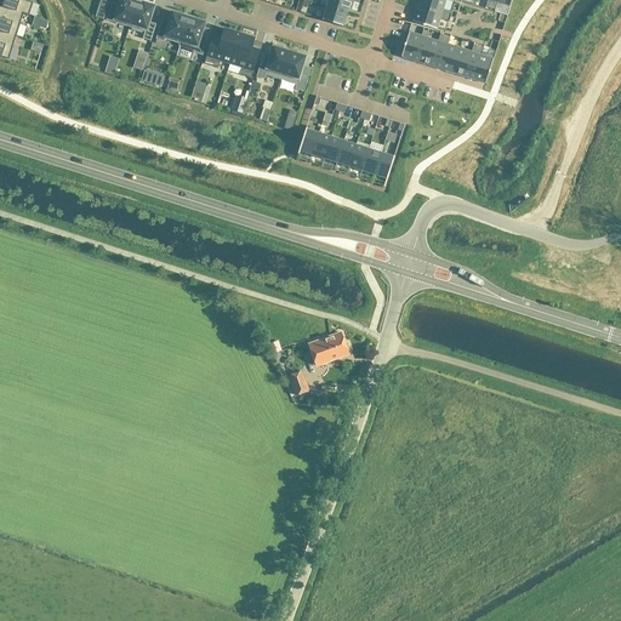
[(23,13),(23,15),(28,16),(33,4),(27,1),(27,0),(4,0),(3,6),(1,7),(23,13)]
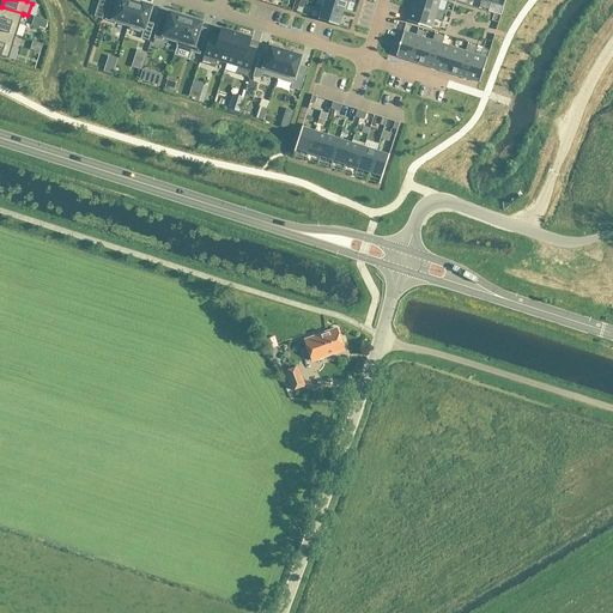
[(127,28),(135,2),(129,1),(129,0),(117,0),(116,6),(110,4),(104,20),(127,28)]
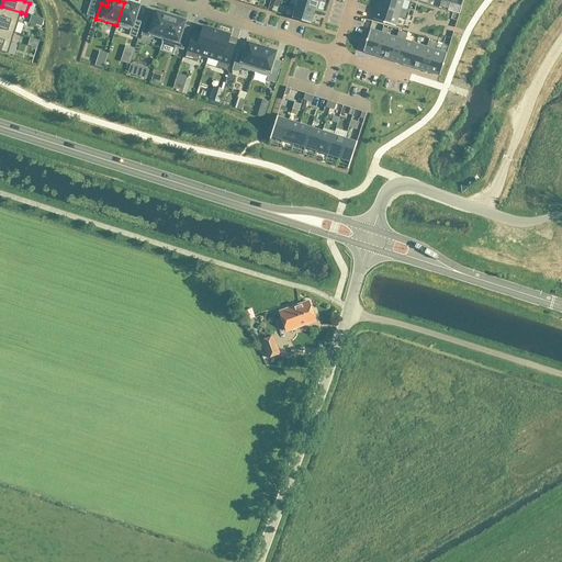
[(296,0),(295,8),(313,13),(315,8),(317,3),(316,3),(317,1),(312,0),(296,0)]
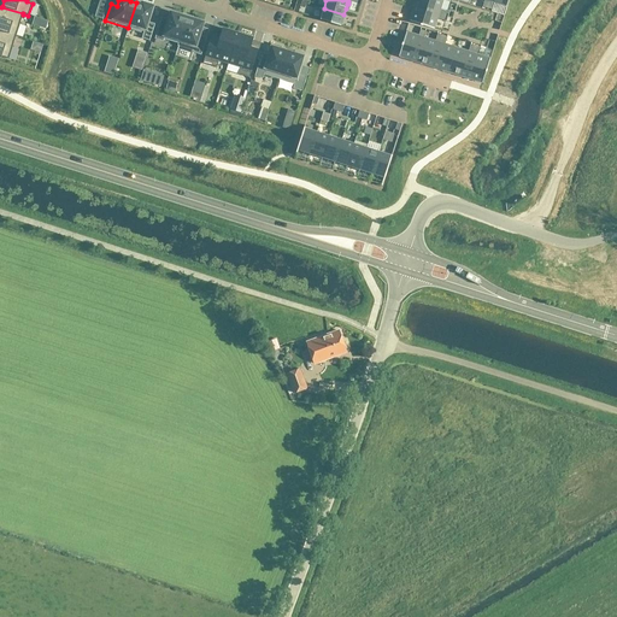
[(415,0),(413,6),(446,17),(447,12),(440,10),(442,0),(415,0)]
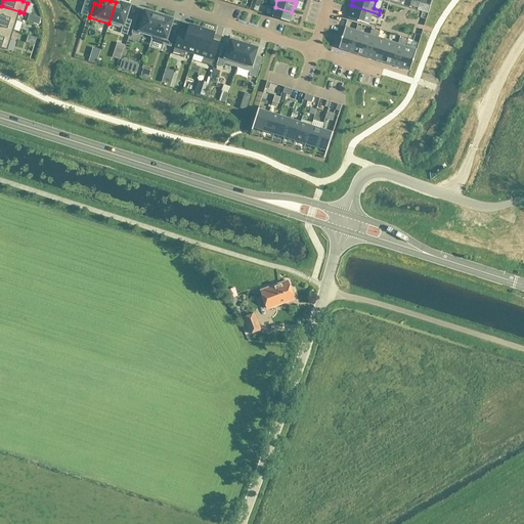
[(416,0),(413,8),(418,9),(420,3),(430,6),(431,0),(416,0)]
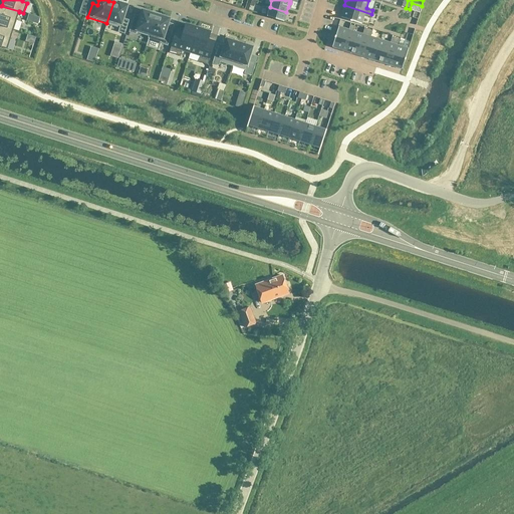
[(113,2),(106,23),(119,27),(117,32),(124,35),(129,21),(122,19),(127,6),(118,3),(117,4),(113,2)]
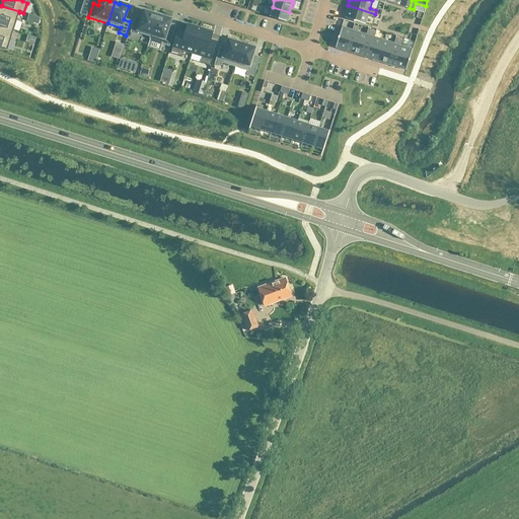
[(0,26),(13,30),(19,12),(19,11),(1,6),(2,5),(0,4),(0,26)]
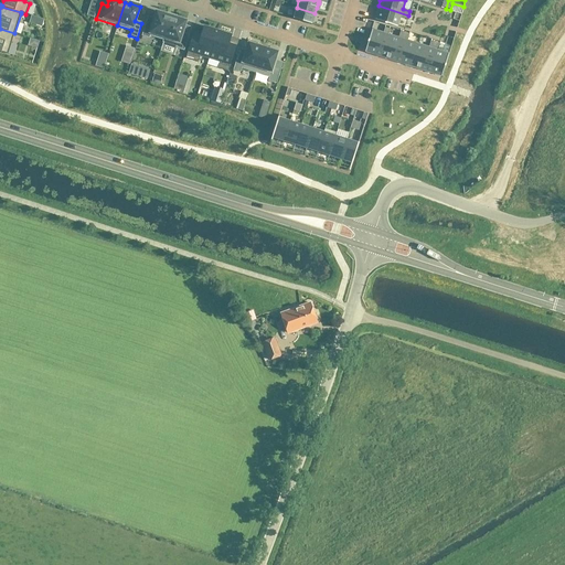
[(379,6),(374,20),(384,23),(386,24),(397,28),(400,18),(406,20),(408,16),(379,6)]
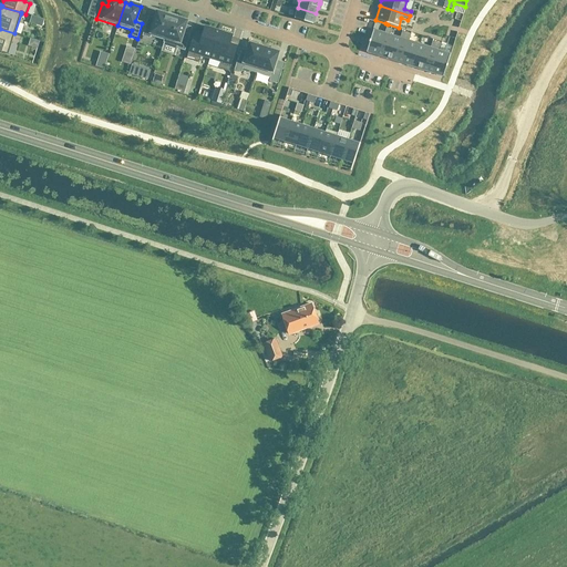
[(294,19),(312,24),(316,13),(298,8),(294,19)]
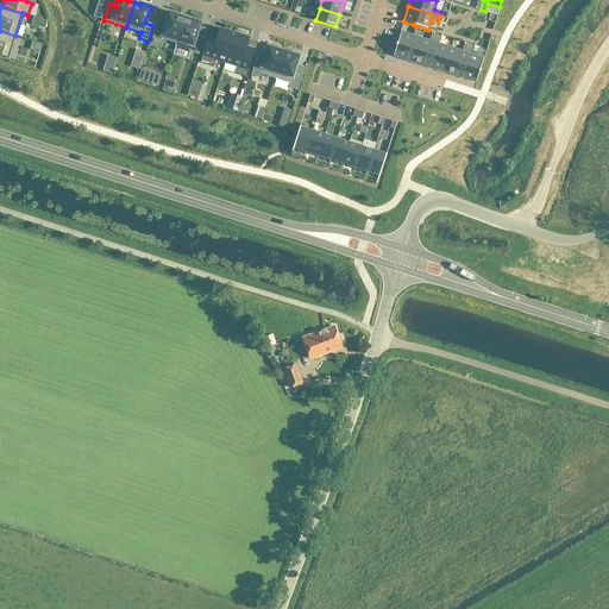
[(161,39),(176,44),(184,17),(179,16),(179,17),(169,13),(167,20),(159,18),(152,39),(161,42),(161,39)]
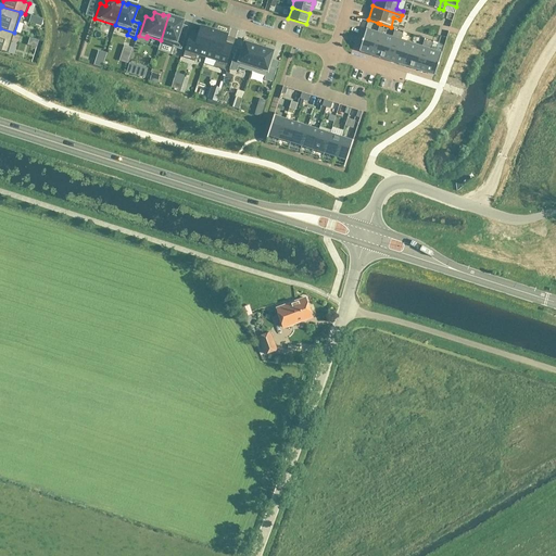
[(161,40),(160,42),(174,47),(174,48),(180,50),(186,34),(179,32),(182,21),(174,17),(168,15),(161,40)]
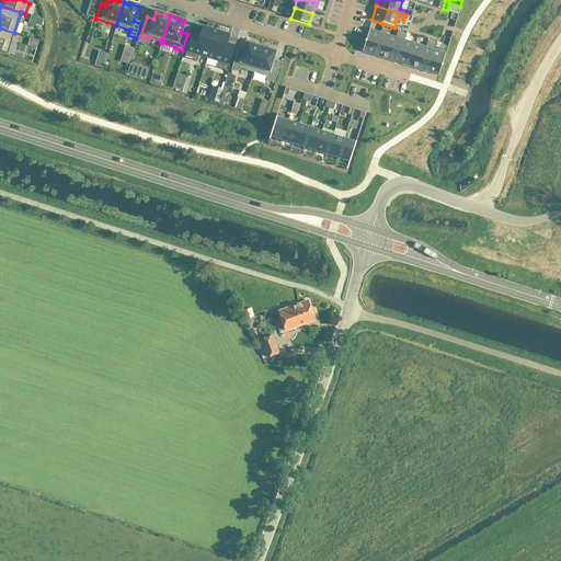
[(193,32),(184,58),(196,63),(198,55),(207,58),(216,31),(203,27),(199,34),(193,32)]
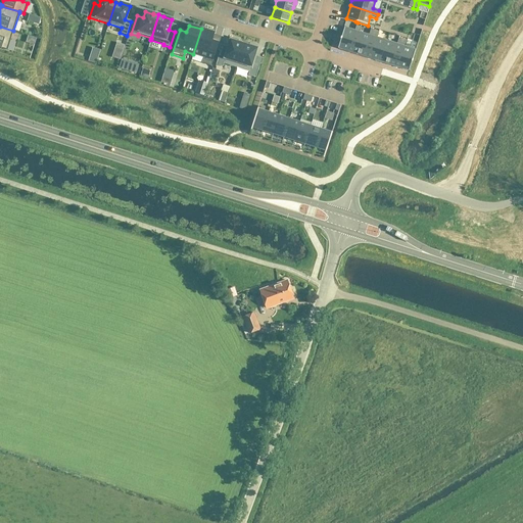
[(340,39),(337,49),(351,53),(359,33),(361,28),(355,26),(354,31),(344,28),(341,37),(340,37),(340,39)]
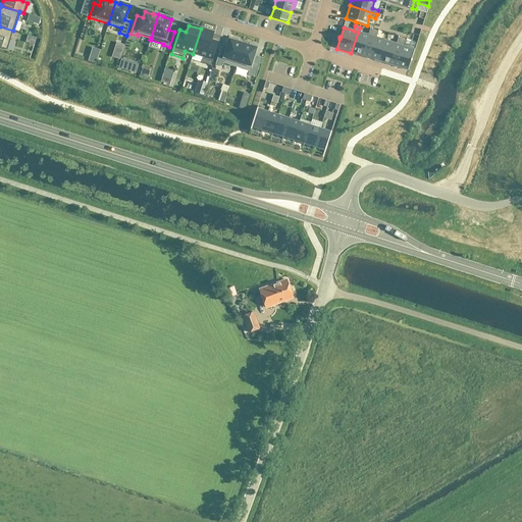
[(0,27),(0,48),(7,51),(13,31),(0,27)]
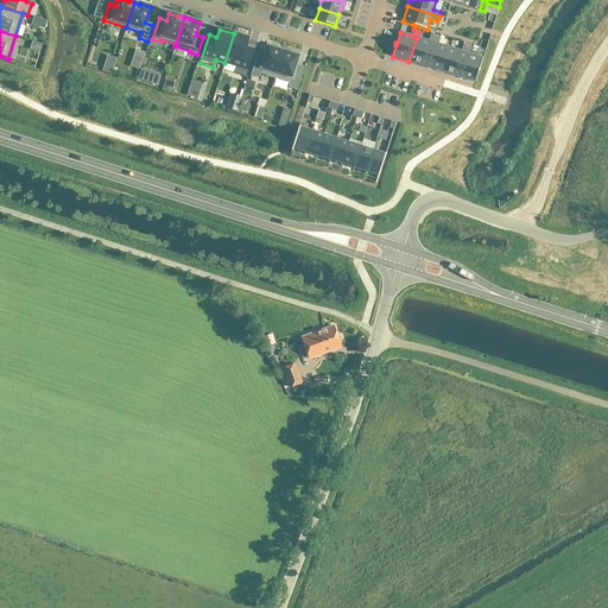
[(235,74),(245,77),(254,49),(246,46),(248,38),(234,33),(225,63),(238,67),(235,74)]
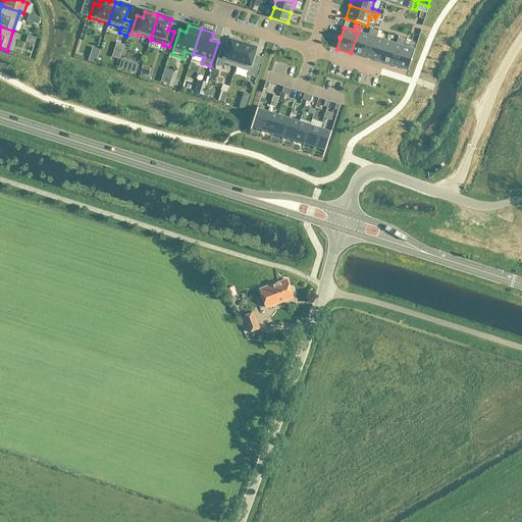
[(358,33),(351,53),(365,57),(374,31),(370,30),(368,36),(358,33)]
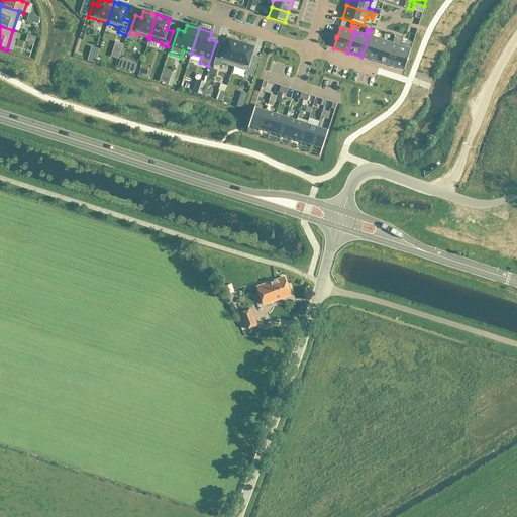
[(371,30),(362,57),(376,62),(382,40),(373,37),(375,31),(371,30)]
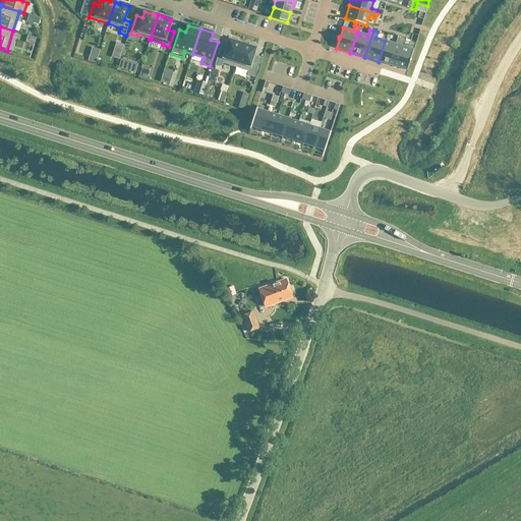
[(219,52),(215,65),(221,67),(222,63),(235,67),(242,44),(237,42),(237,41),(230,38),(227,48),(225,53),(219,52)]
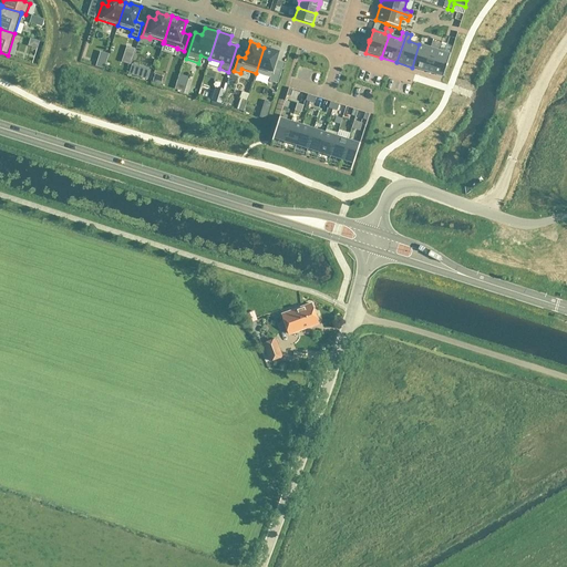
[(419,44),(412,68),(428,72),(436,43),(432,41),(430,48),(419,44)]
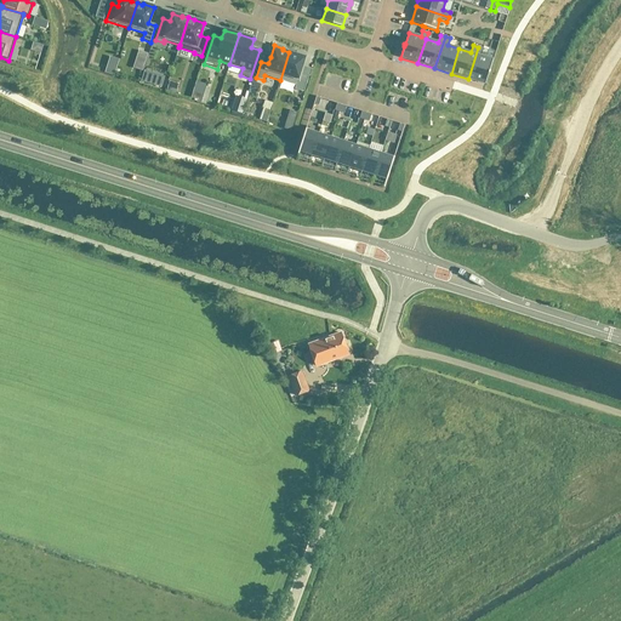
[(478,47),(468,79),(485,85),(489,73),(490,72),(489,70),(493,60),(480,56),(483,49),(478,47)]
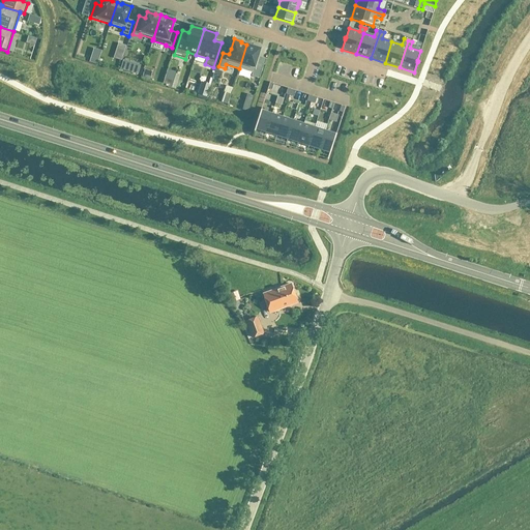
[(246,45),(239,68),(253,72),(252,77),(259,79),(263,65),(256,63),(258,57),(261,48),(254,45),(253,47),(246,45)]
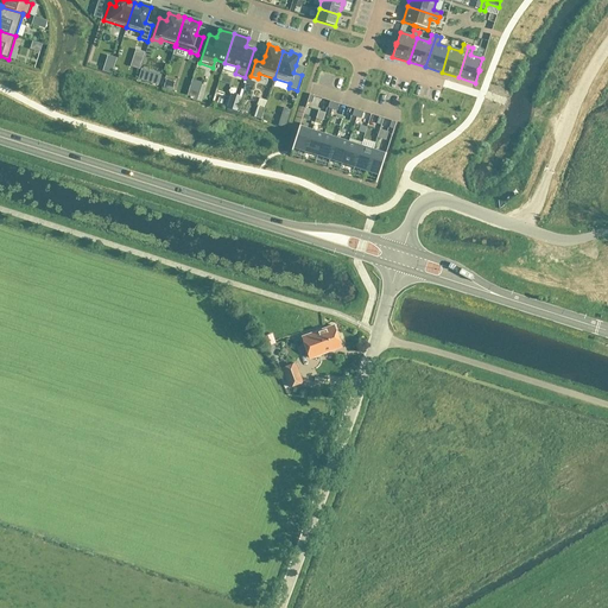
[(166,81),(163,89),(172,92),(175,84),(166,81)]
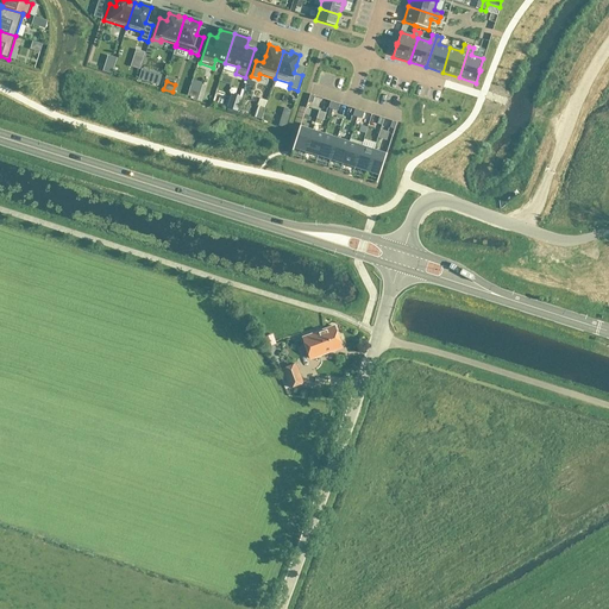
[(293,148),(293,149),(294,149),(306,152),(312,131),(300,126),(294,146),(293,148)]
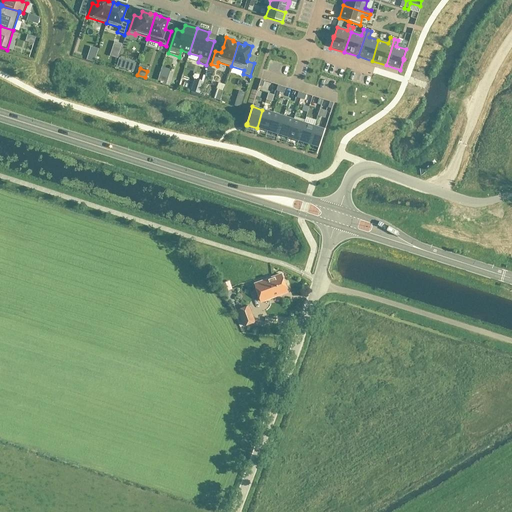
[(262,110),(257,128),(267,132),(273,113),(262,110)]
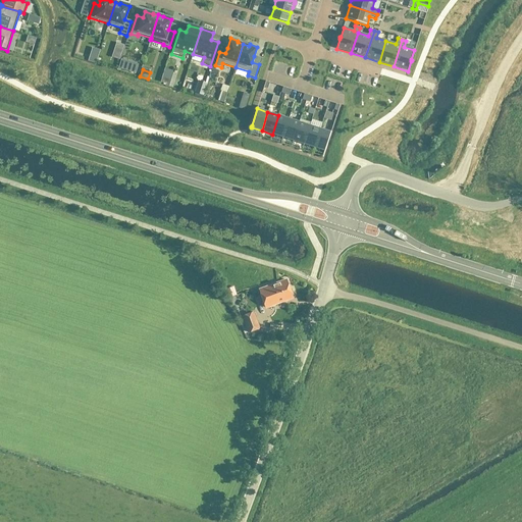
[(278,115),(272,135),(282,138),(289,118),(278,115)]
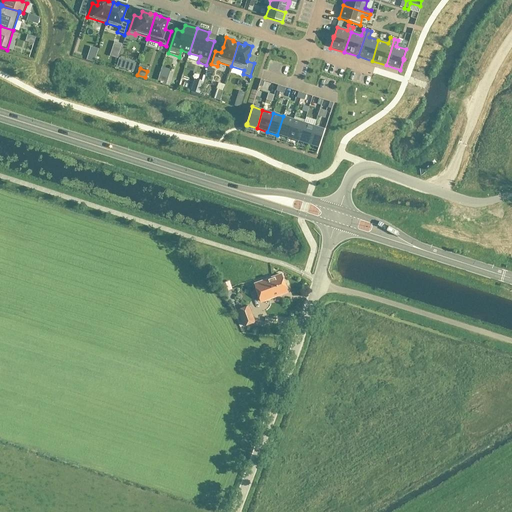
[(283,116),(277,135),(287,138),(293,120),(293,119),(283,116)]
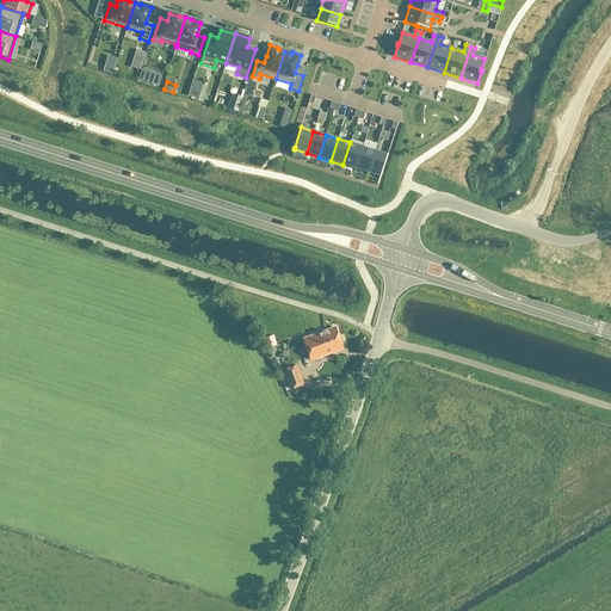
[(350,143),(343,165),(356,168),(363,147),(364,144),(351,140),(350,142),(350,143)]
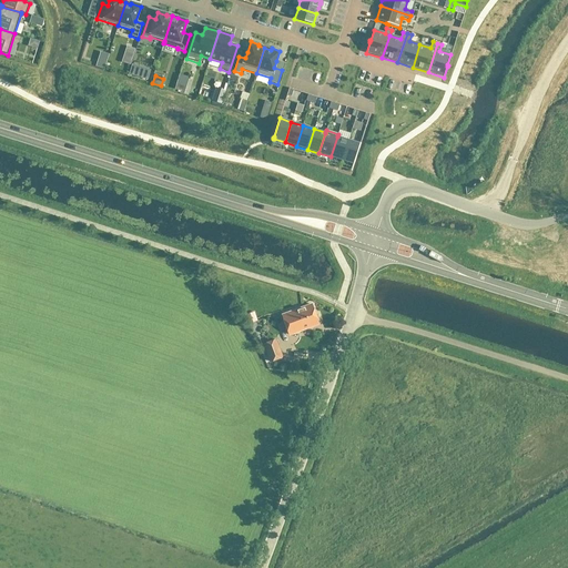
[(337,137),(331,156),(342,161),(348,140),(337,137)]
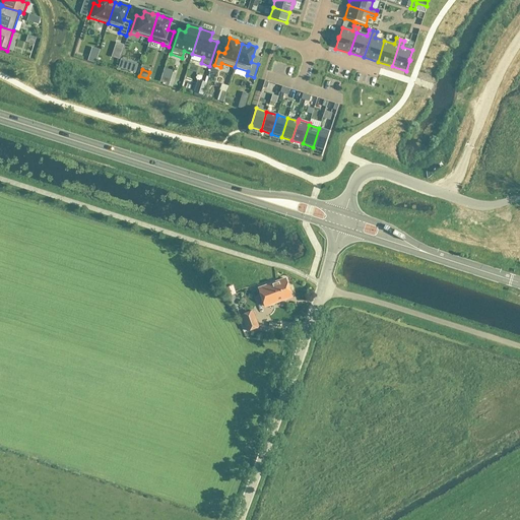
[(319,128),(313,147),(323,150),(324,150),(330,132),(329,131),(319,128)]
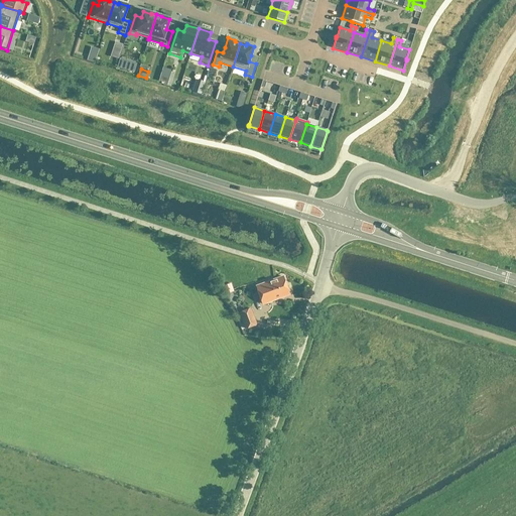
[(281,277),(255,287),(262,305),(288,295),(287,292),(288,291),(286,286),(285,287),(281,277)]
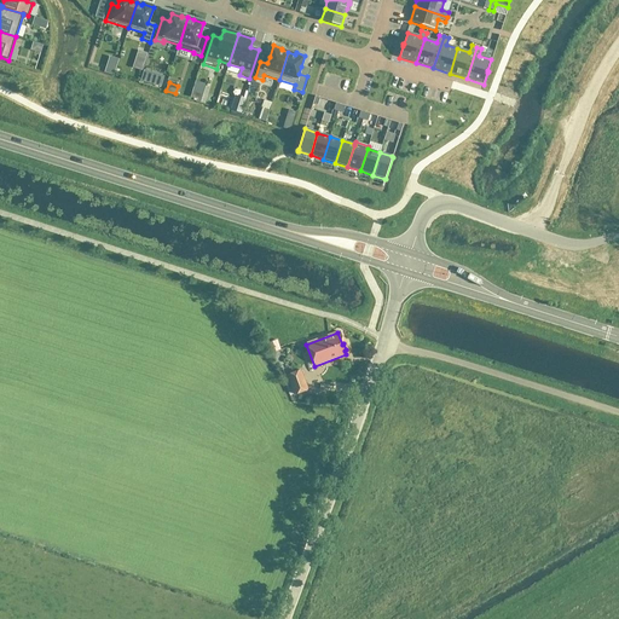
[(270,354),(279,351),(277,341),(266,345),(270,354)]
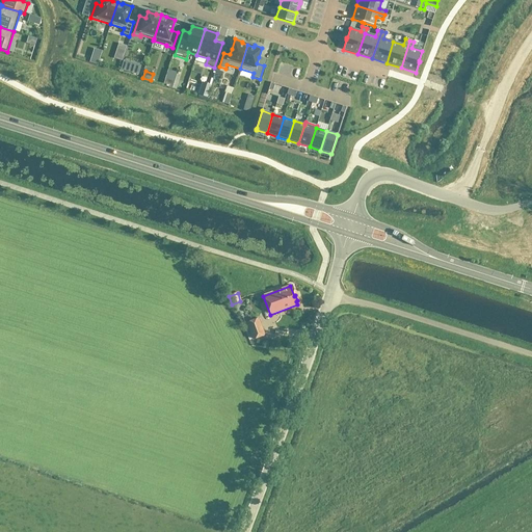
[(251,340),(264,336),(258,319),(245,323),(251,340)]
